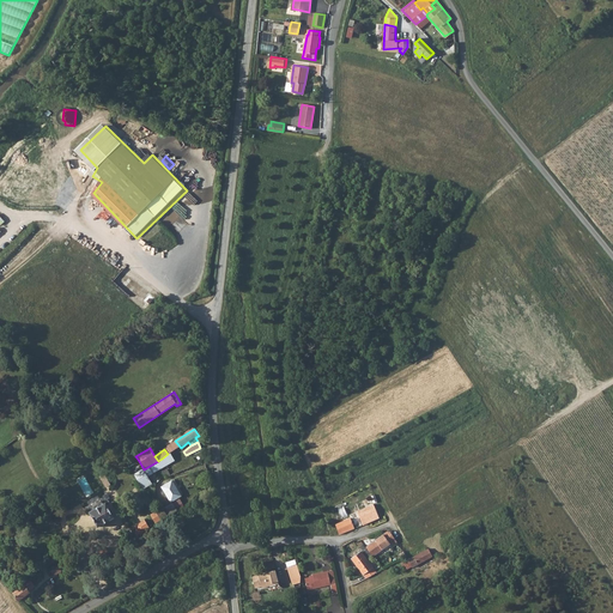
[(174,461),(169,454),(168,454),(162,459),(167,466),(174,461)]
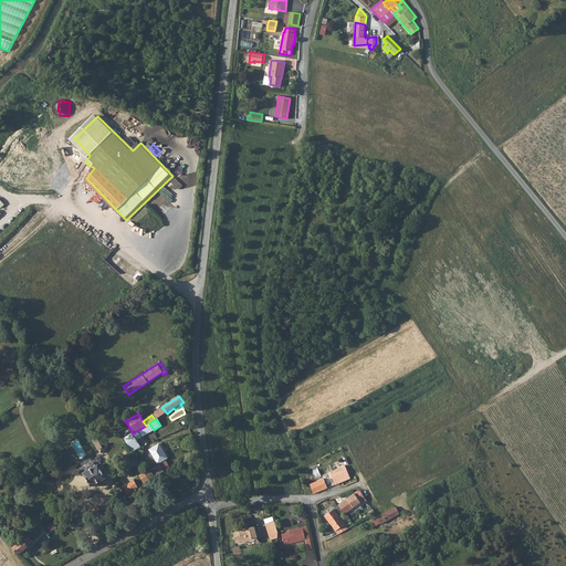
[(137,440),(154,430),(149,423),(146,426),(133,433),(137,440)]
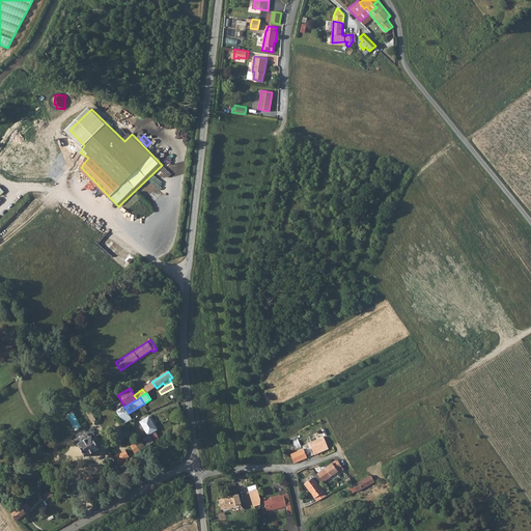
[(120,419),(129,414),(129,413),(124,407),(116,412),(120,419)]
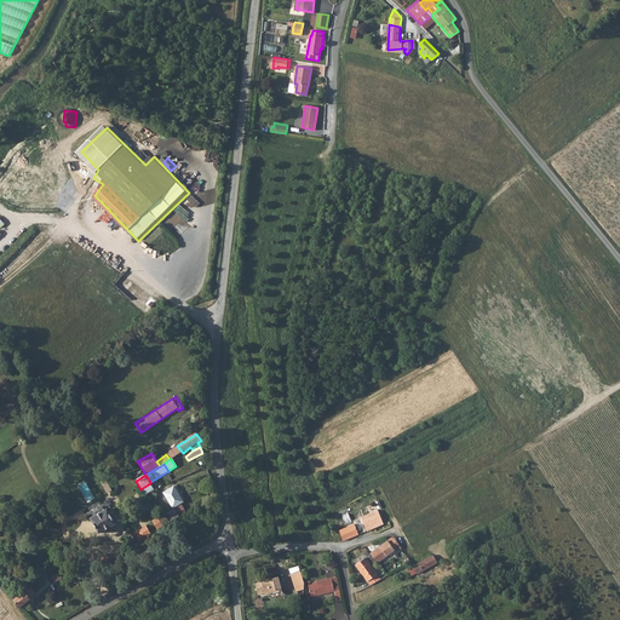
[(107,478),(102,482),(108,493),(113,489),(107,478)]
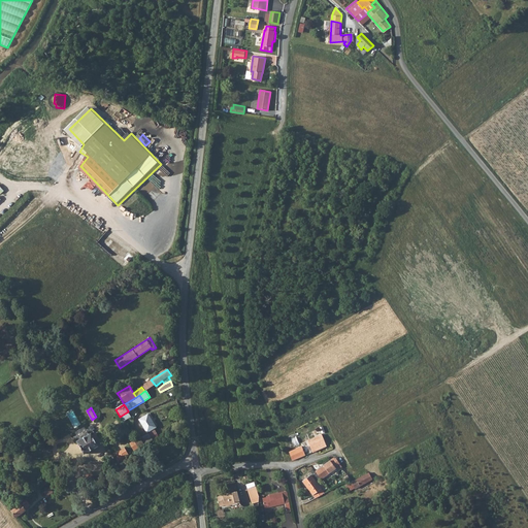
[(128,411),(120,417),(123,421),(131,417),(128,411)]
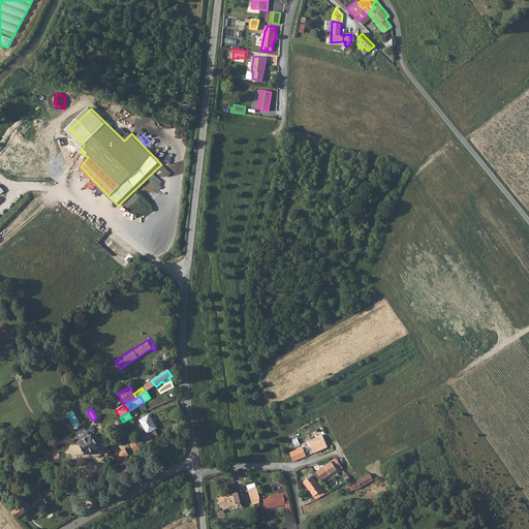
[(147,432),(156,427),(149,414),(139,418),(147,432)]
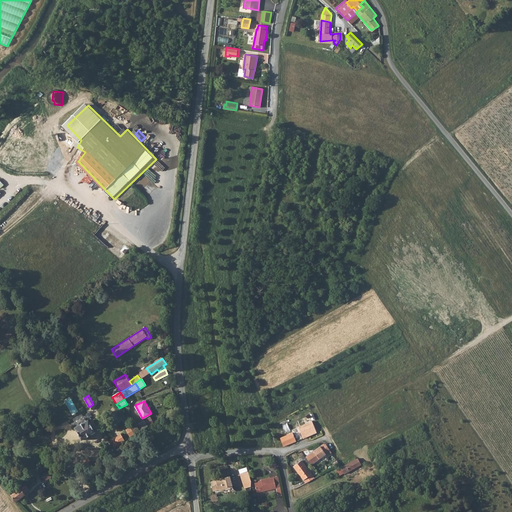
[(83,413),(74,419),(77,425),(87,420),(83,413)]
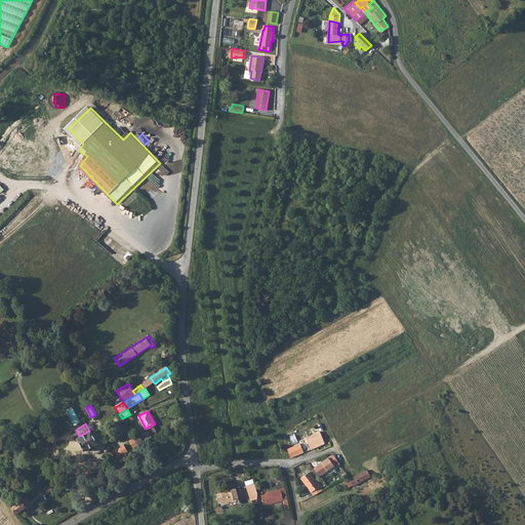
[(154,436),(159,434),(154,426),(150,429),(154,436)]
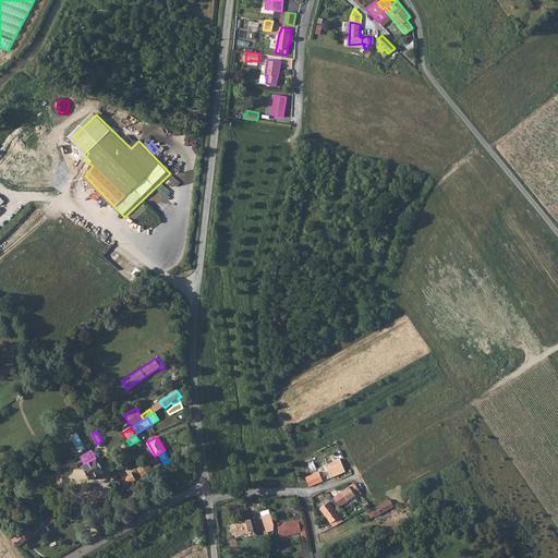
[(105,471),(96,458),(82,465),(89,480),(105,471)]
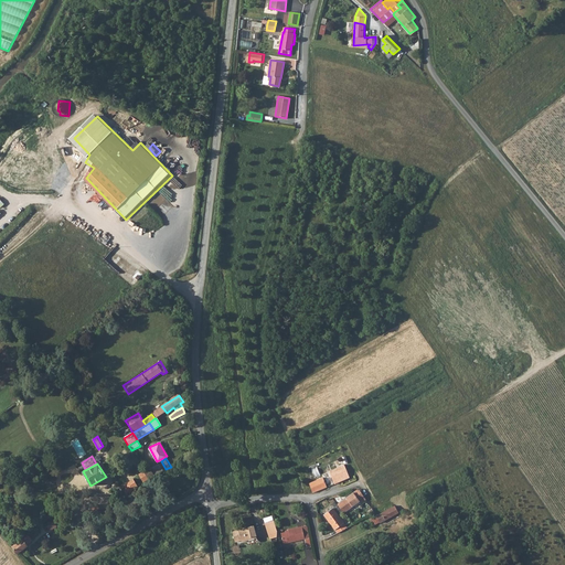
[(338,471),(329,475),(333,484),(350,477),(343,465),(337,468),(338,471)]
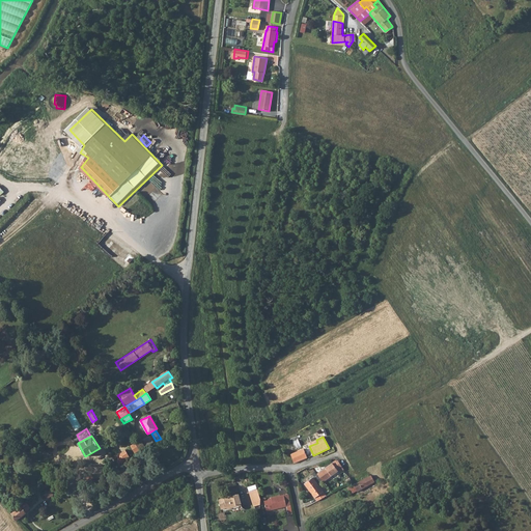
[(141,450),(142,449),(144,448),(149,445),(144,438),(137,443),(141,450)]
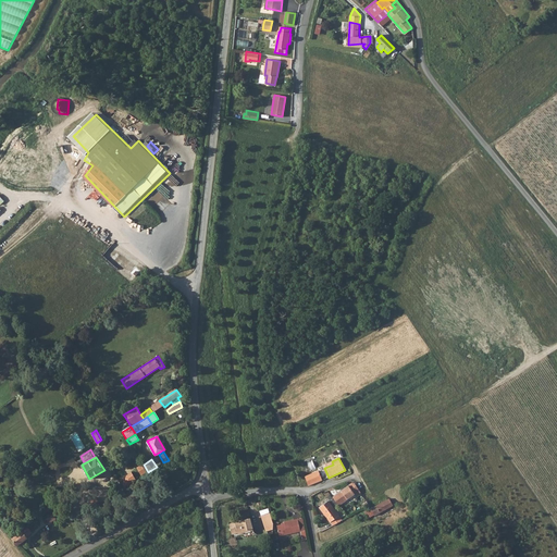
[(139,467),(144,474),(148,472),(144,465),(139,467)]
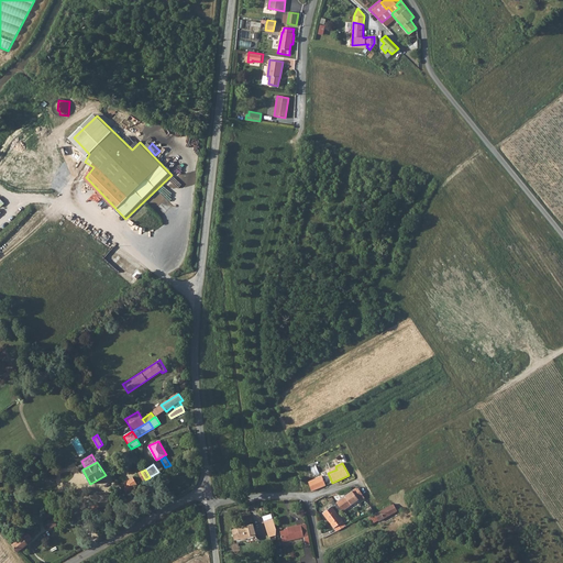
[(312,490),(327,485),(323,475),(309,481),(312,490)]
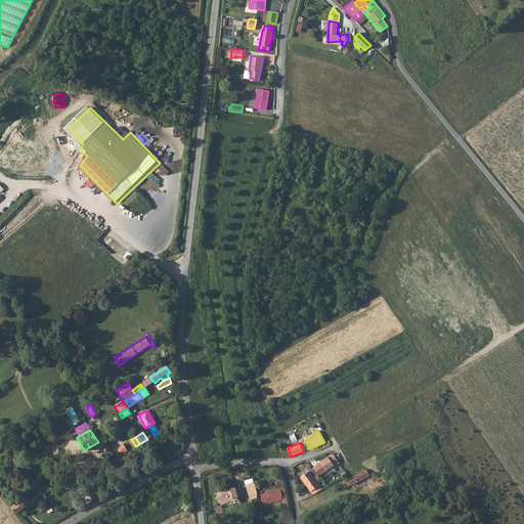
[(116,455),(117,459),(122,455),(123,456),(128,453),(123,445),(116,449),(118,453),(116,455)]
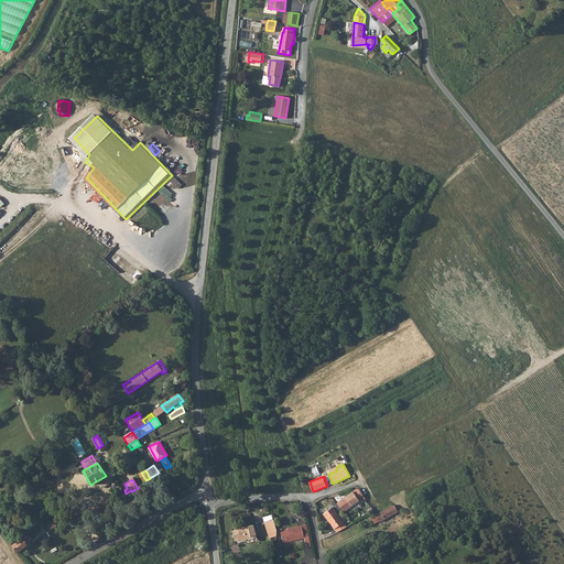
[(360,501),(365,499),(357,489),(336,503),(343,511),(358,500),(360,501)]
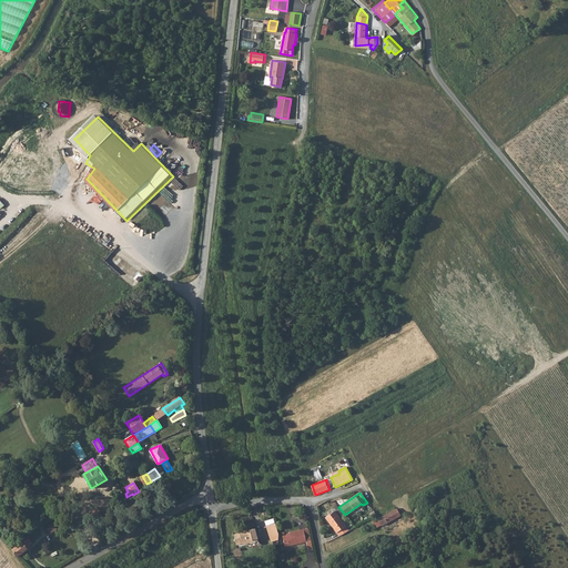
[(396,508),(378,518),(382,526),(401,516),(396,508)]
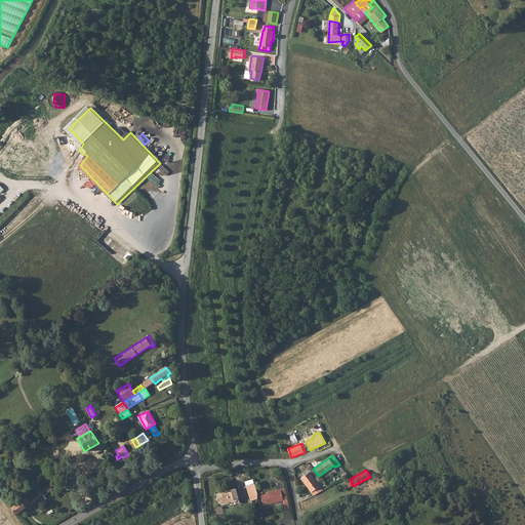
[(311,492),(319,486),(309,472),(300,478),(311,492)]
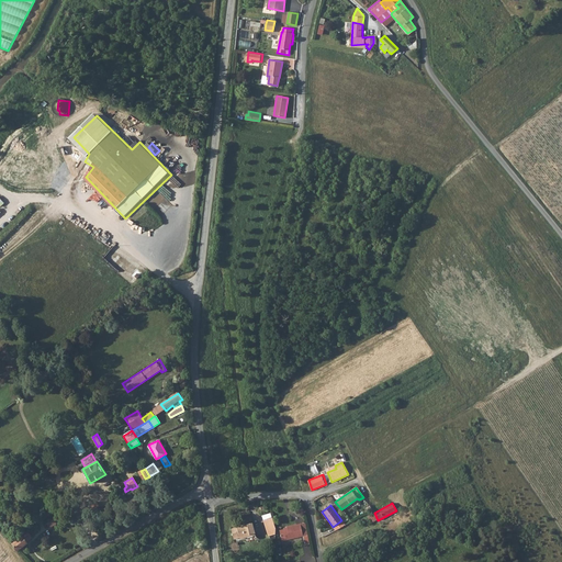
[(52,525),(70,513),(68,509),(57,516),(54,518),(49,521),(52,525)]
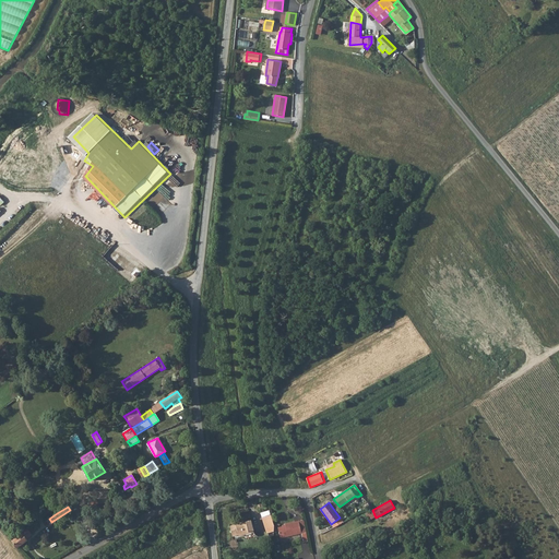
[(331,524),(333,527),(343,522),(340,518),(331,524)]
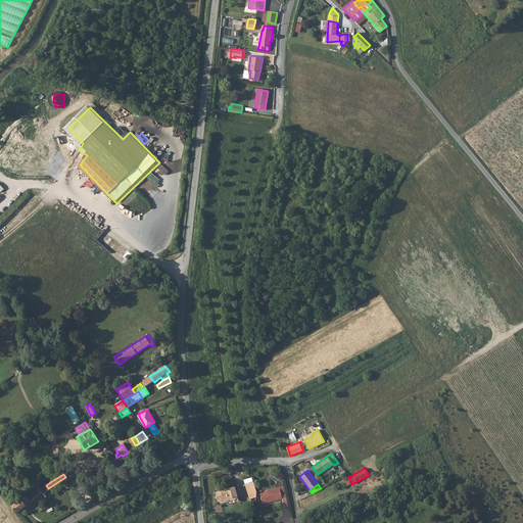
[(282,498),(279,486),(267,489),(267,491),(259,493),(262,503),(282,498)]
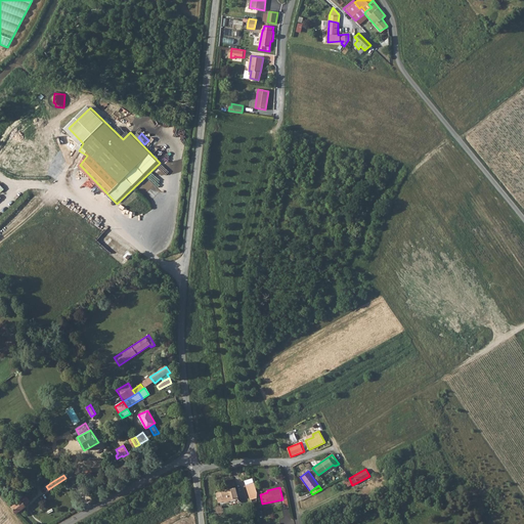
[(235,500),(232,490),(227,491),(227,492),(213,497),(216,507),(221,505),(221,506),(235,500)]
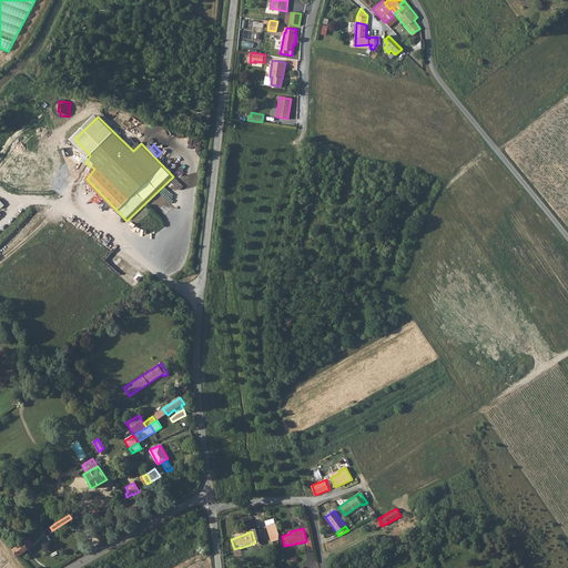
[(345,547),(340,537),(327,544),(333,554),(345,547)]
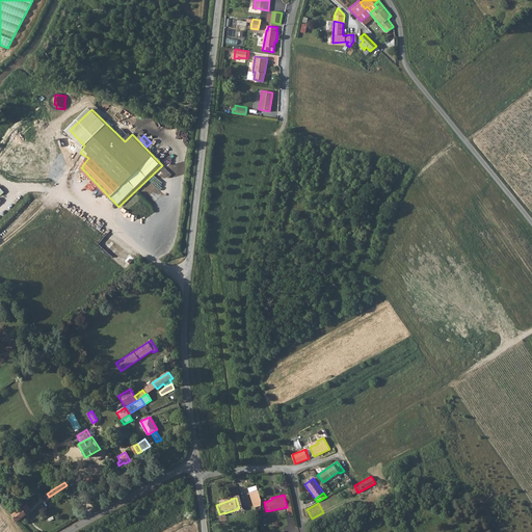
[(26,504),(10,514),(17,521),(25,514),(24,513),(29,509),(26,504)]
